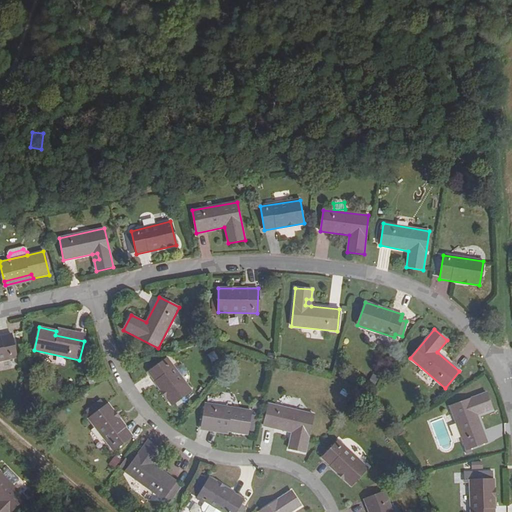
[(84,337),(56,331),(55,335),(84,341),(84,337)]
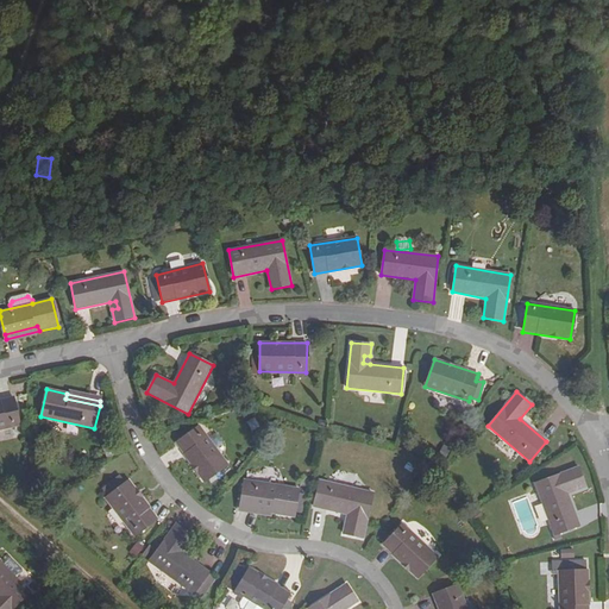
[(0,429),(19,425),(13,397),(0,400),(0,429)]
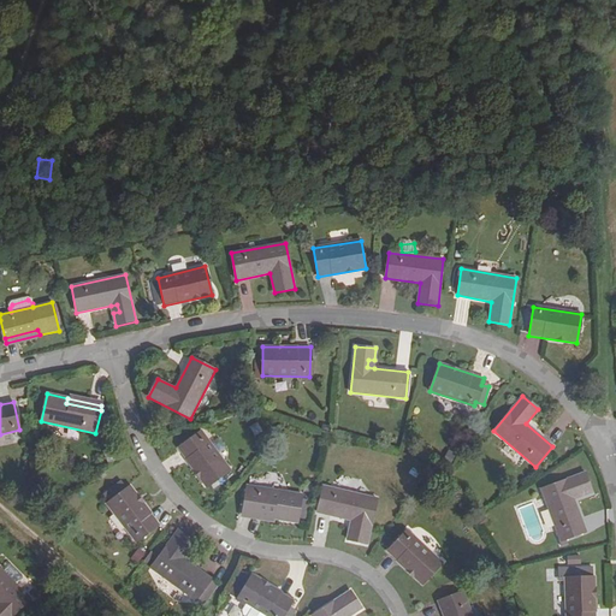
[(178,449),(207,487),(230,471),(201,432),(178,449)]
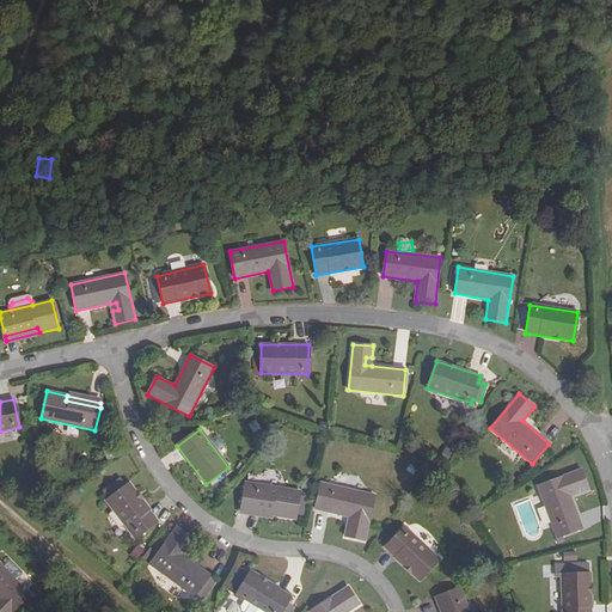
[(582,528),(570,496),(587,489),(581,470),(538,485),(557,538),(556,539),(558,544),(563,542),(562,537),(582,528)]
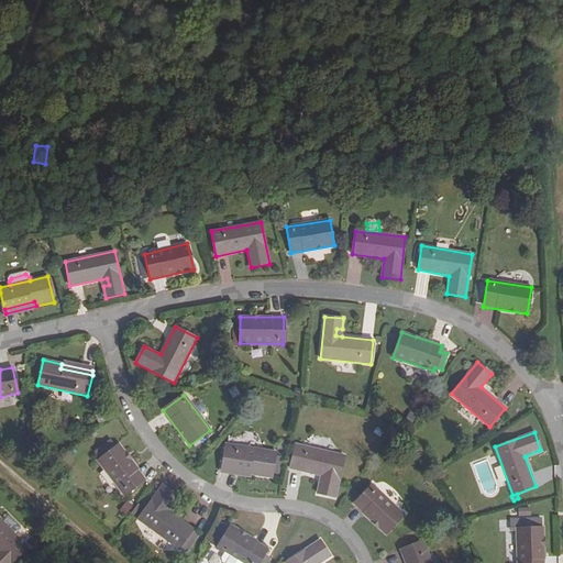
[(274,462),(275,456),(275,452),(225,443),(222,465),(254,471),(253,475),(272,478),(272,474),(278,475),(280,462),(274,462)]
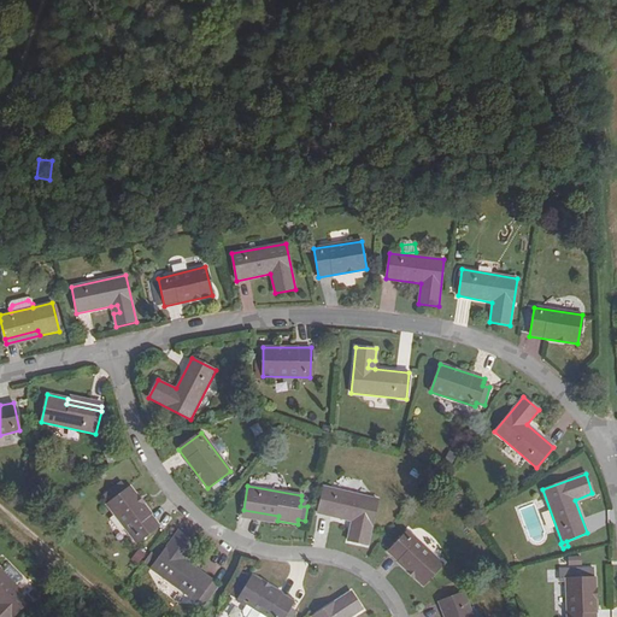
[(357,530),(350,529),(347,540),(368,545),(377,499),(323,487),(317,513),(351,522),(358,522),(357,530)]
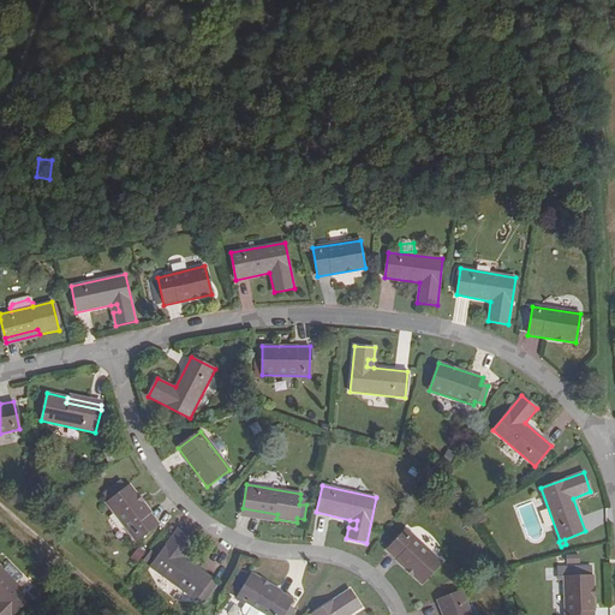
[(159,524),(130,487),(107,503),(135,542),(159,524)]
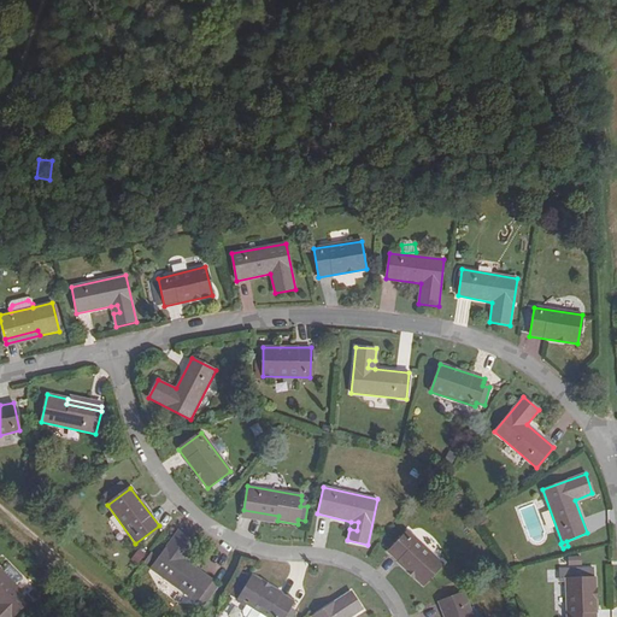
[(242,515),(277,521),(278,516),(244,510),(242,515)]
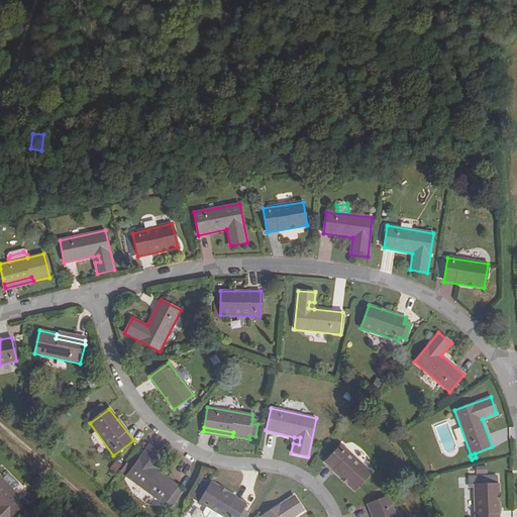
[(453,430),(458,445),(464,443),(460,428),(453,430)]
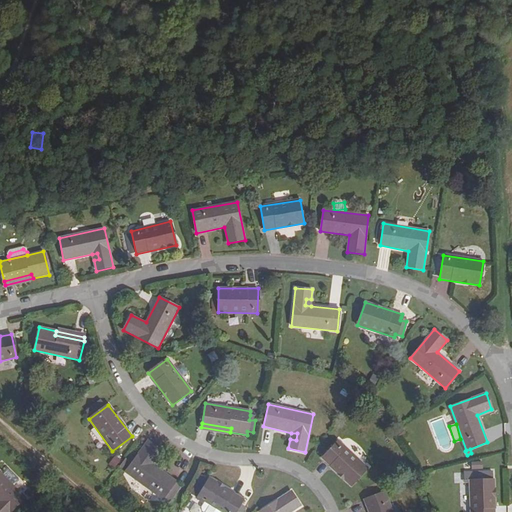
[(125,472),(163,499),(175,481),(152,465),(161,452),(147,441),(125,472)]
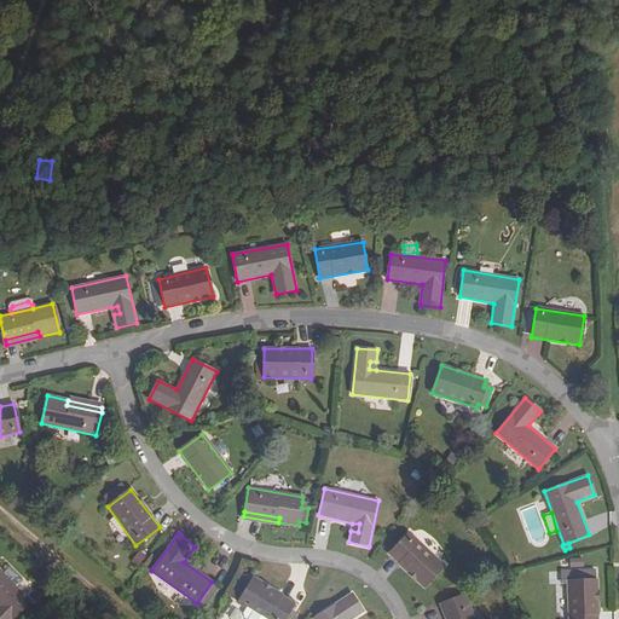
[(423,586),(444,566),(409,533),(389,554),(423,586)]
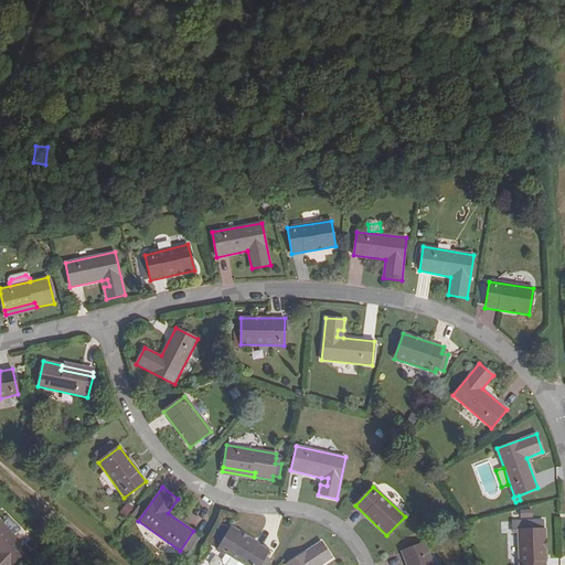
[(126,518),(134,509),(127,503),(119,512),(126,518)]
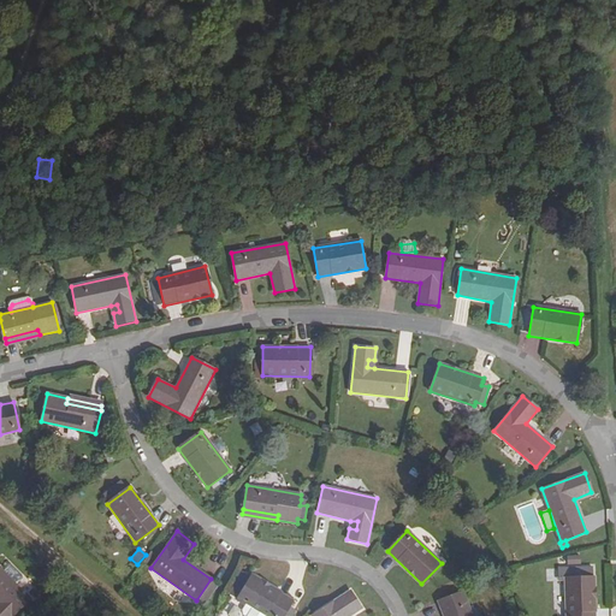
[(563,567),(563,572),(564,615),(570,615),(593,615),(592,558),(557,560),(557,567),(563,567)]
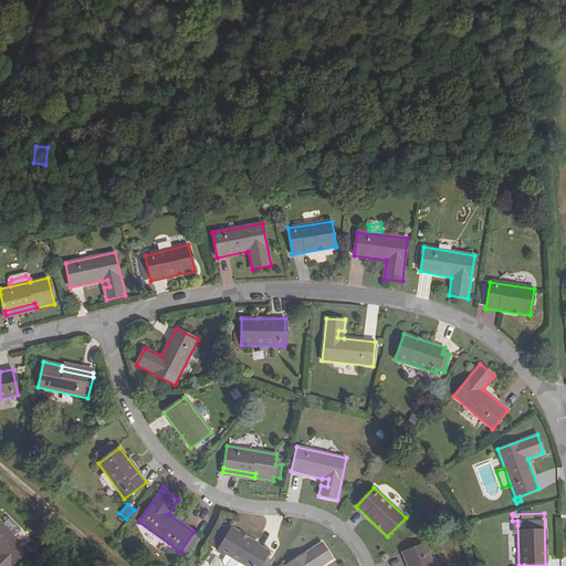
[(0,565),(11,565),(28,551),(0,522),(0,565)]
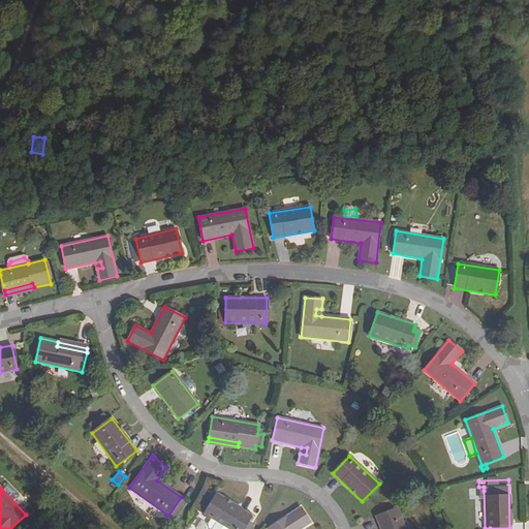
[(211,520),(225,528),(243,528),(245,527),(247,528),(250,528),(253,524),(249,521),(252,516),(216,494),(215,495),(209,492),(198,510),(204,515),(204,516),(211,520)]
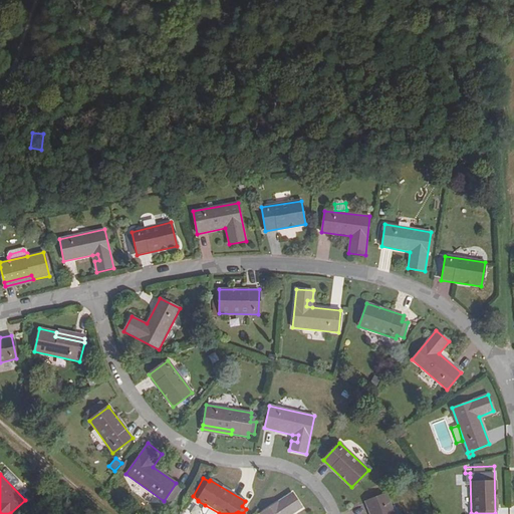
[(290,508),(293,513),(301,507),(292,493),(260,513),(286,513),(285,512),(290,508)]
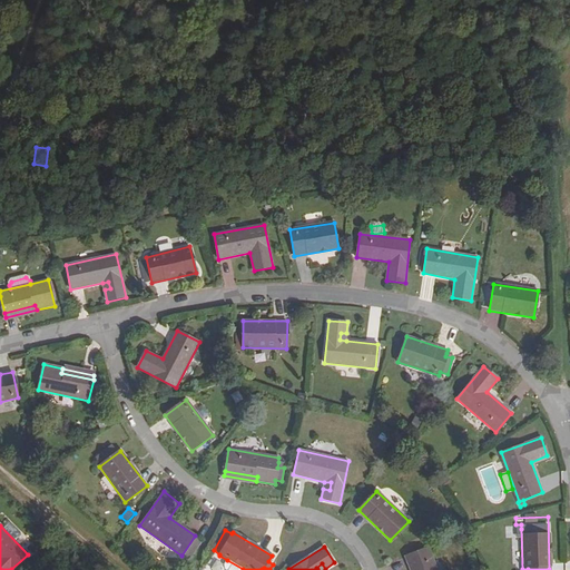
[(436,569),(428,547),(405,557),(410,569),(436,569)]
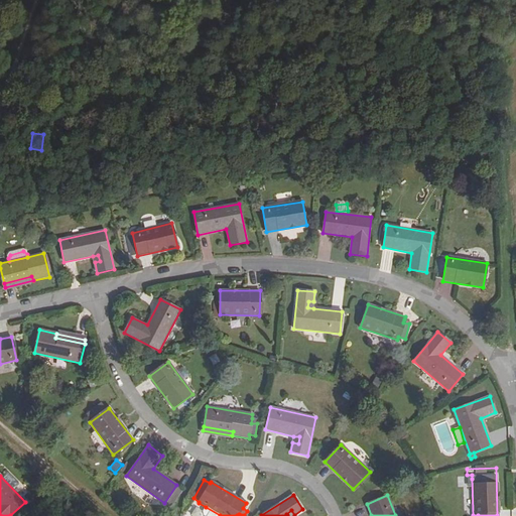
[(220,515),(206,507),(203,511),(204,515),(220,515)]
